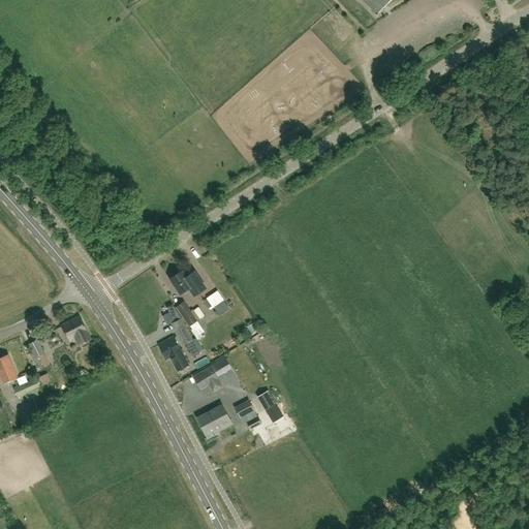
[(362,0),(376,14),(391,0),(362,0)]
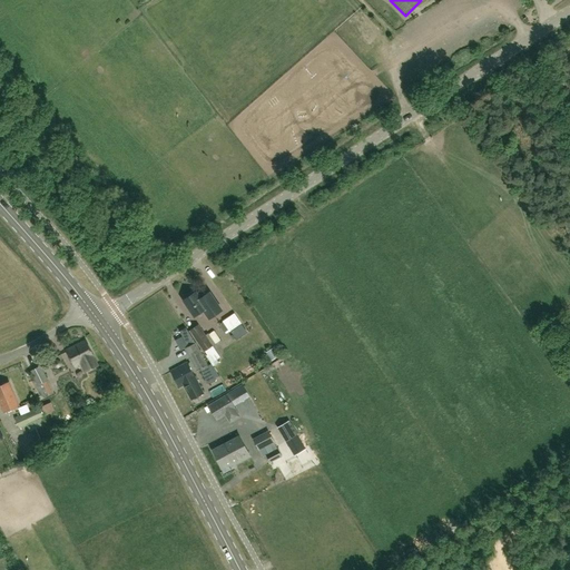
[(199,294),(198,295),(195,292),(184,300),(195,316),(203,311),(209,320),(223,311),(209,291),(203,296),(202,295),(199,294)]
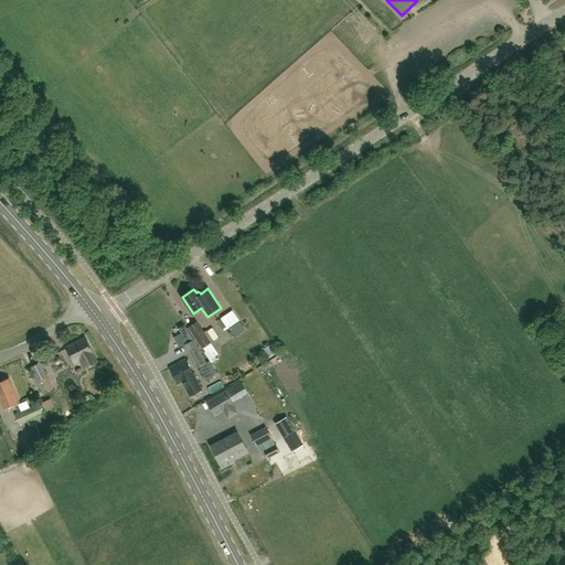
[(228,328),(230,328),(235,336),(246,328),(234,308),(221,316),(228,328)]
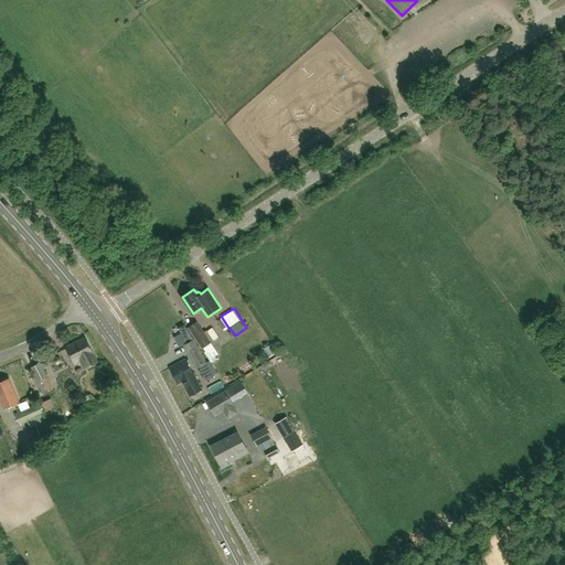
[(219,354),(213,347),(211,342),(219,337),(212,328),(206,331),(205,330),(203,332),(196,321),(188,327),(202,348),(203,348),(205,351),(204,352),(210,360),(219,354)]
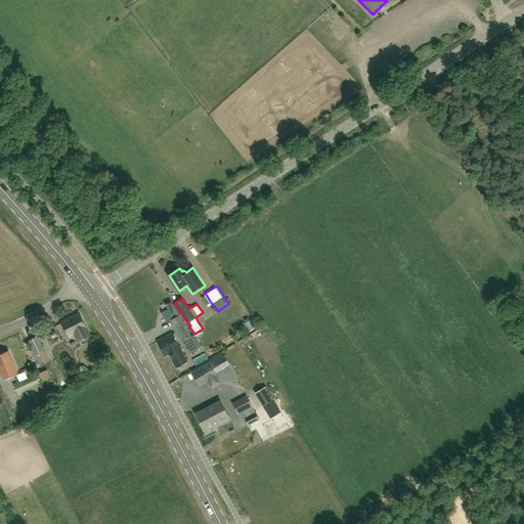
[(91,337),(86,329),(79,312),(60,321),(68,338),(73,335),(77,344),(91,337)]
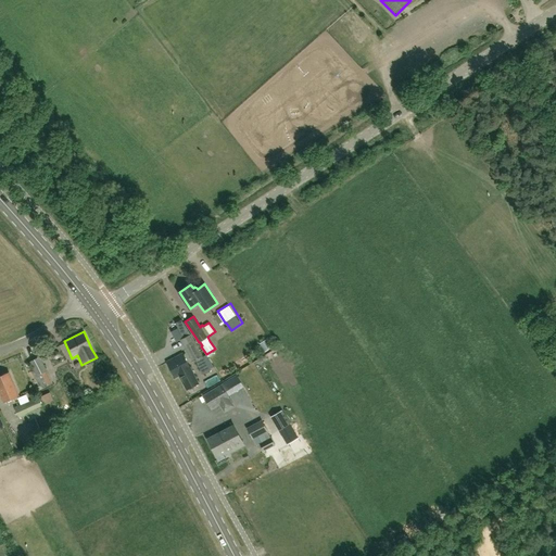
[(203,355),(191,335),(180,340),(191,361),(201,356),(209,369),(212,367),(211,364),(204,355),(203,355)]
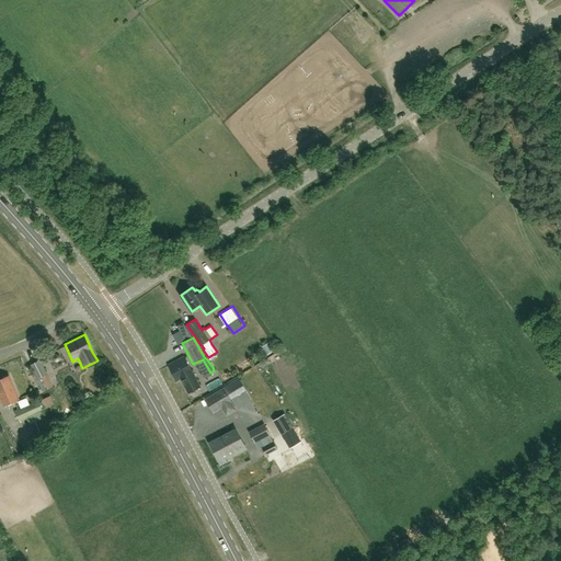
[(201,387),(193,371),(184,356),(168,365),(176,380),(181,378),(189,392),(201,387)]
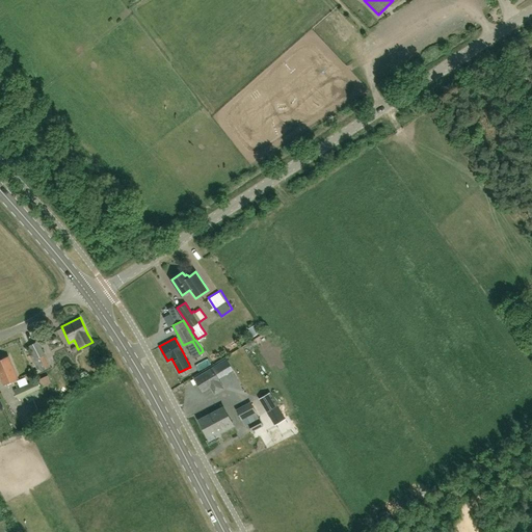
[(49,367),(44,355),(44,354),(37,342),(28,346),(32,354),(29,355),(36,370),(40,369),(40,371),(49,367)]
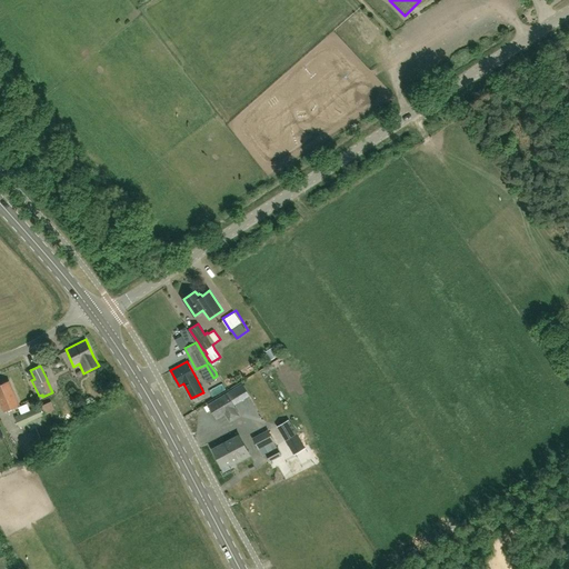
[(0,401),(5,411),(20,406),(9,380),(0,383),(0,401)]
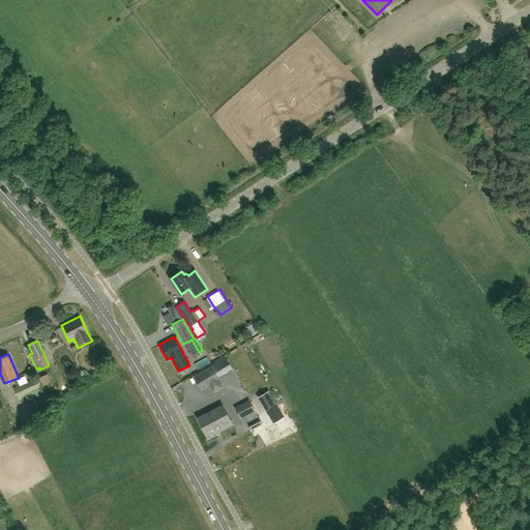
[(223,387),(210,367),(194,377),(202,390),(209,386),(213,392),(223,387)]
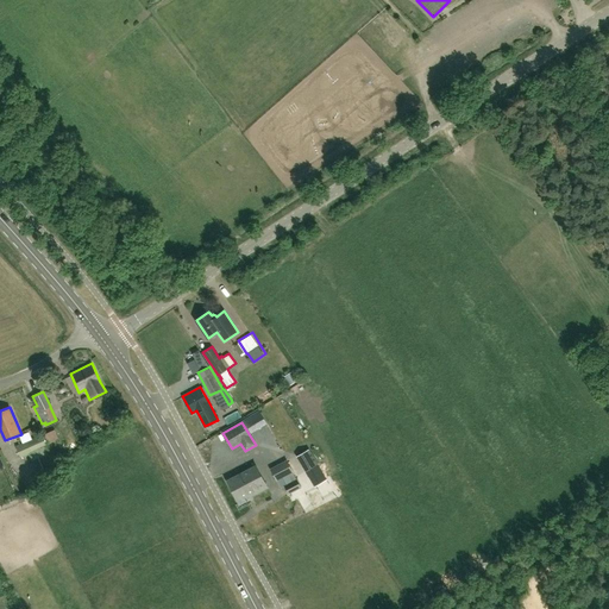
[(20,432),(24,440),(33,437),(31,428),(20,432)]
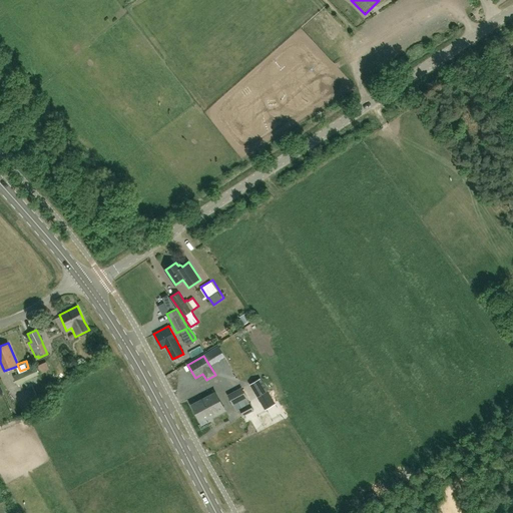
[(250,385),(258,397),(268,391),(260,379),(250,385)]
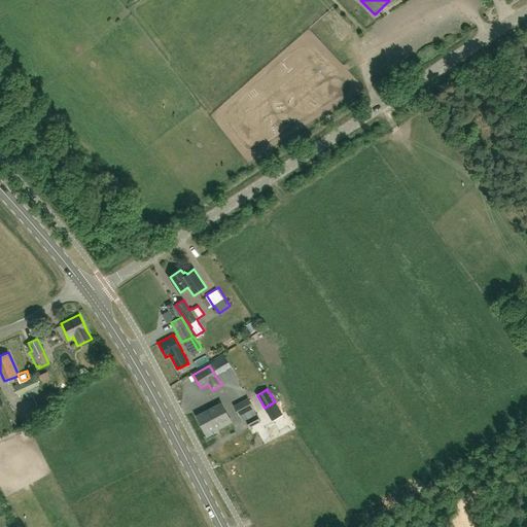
[(249,400),(235,408),(239,415),(252,408),(249,400)]
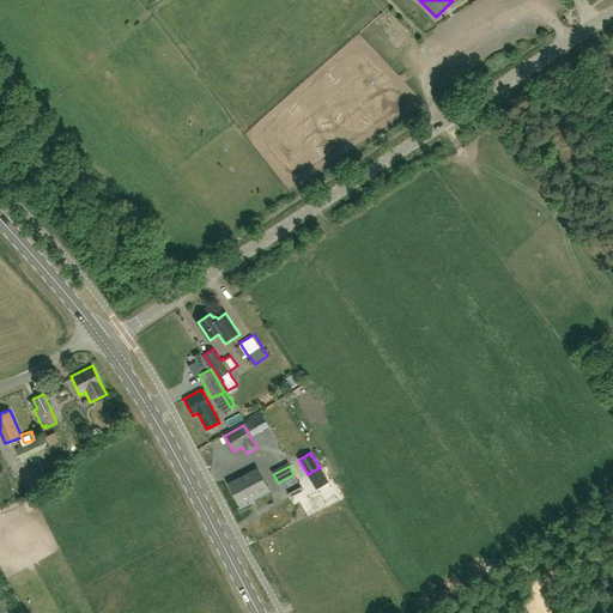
[(234,493),(262,478),(258,468),(229,484),(234,493)]
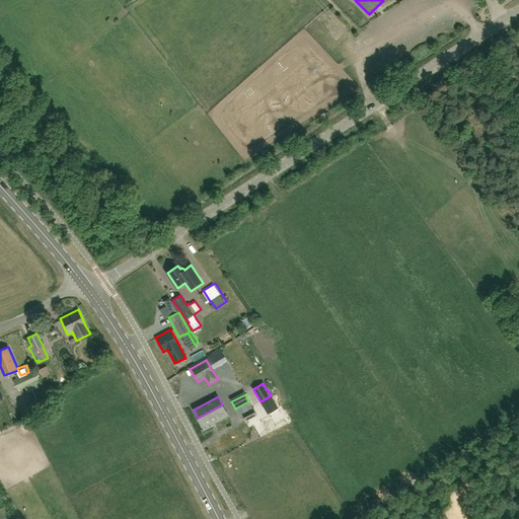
[(222,404),(198,418),(202,426),(213,421),(214,423),(222,418),(227,415),(222,404)]
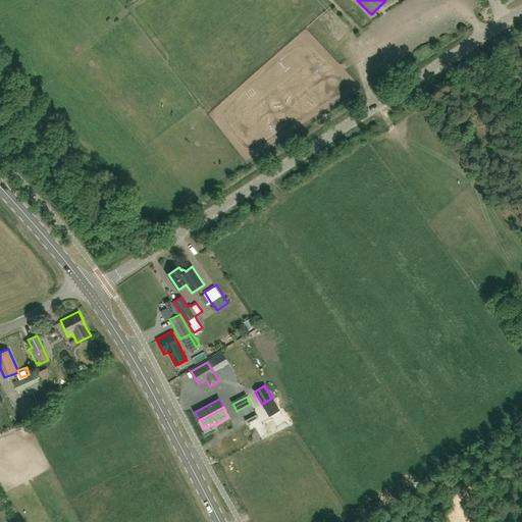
[(244,416),(248,422),(258,417),(254,411),(244,416)]
